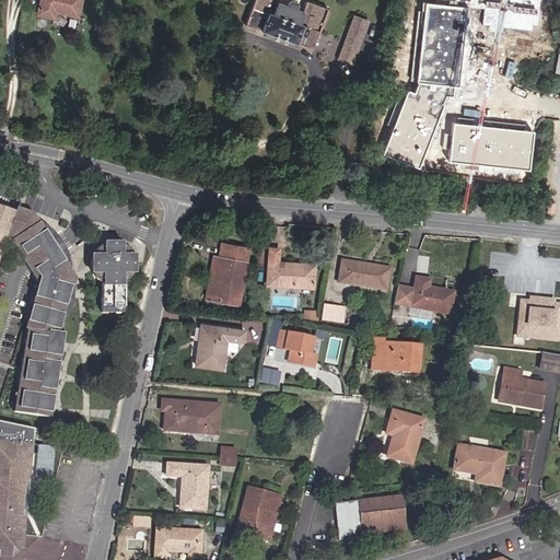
[(50,23),(53,14),(74,20),(79,0),(35,0),(31,19),(50,23)]
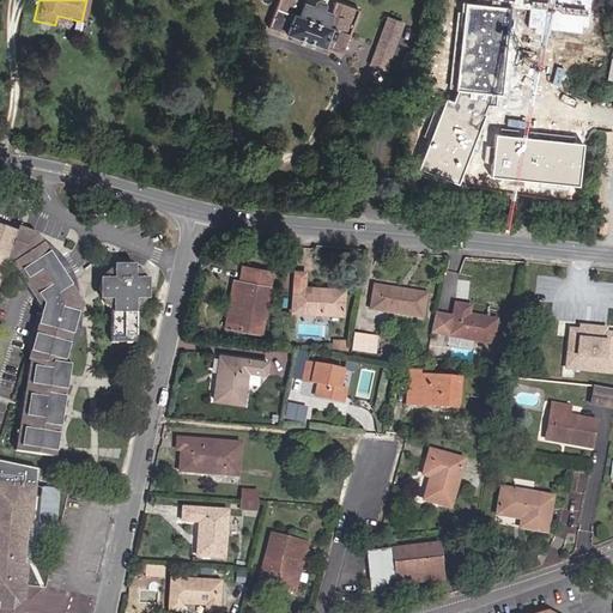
[(356,13),(332,5),(327,17),(303,8),(304,0),(275,0),(266,29),(340,55),(356,13)]
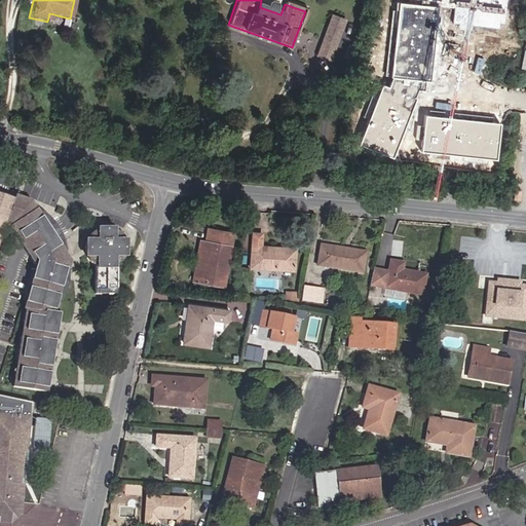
[(409,0),(408,4),(438,7),(451,8),(451,0),(409,0)]
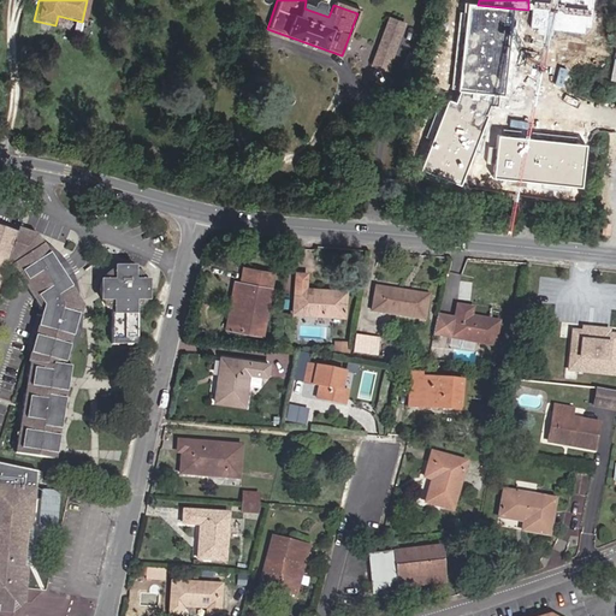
[(582,0),(528,0),(528,10),(527,27),(580,31),(582,0)]
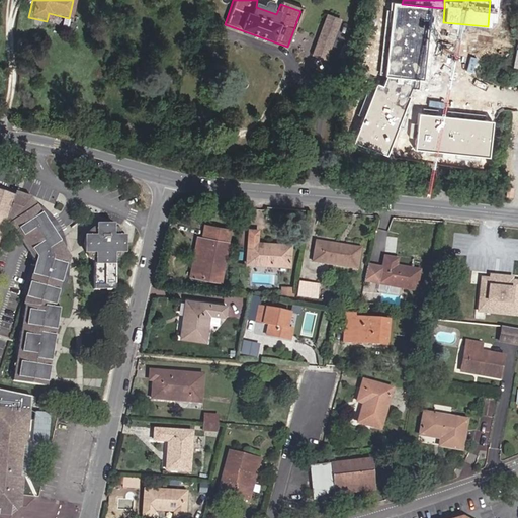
[(395,4),(387,78),(418,81),(424,81),(431,7),(402,4),(395,4)]
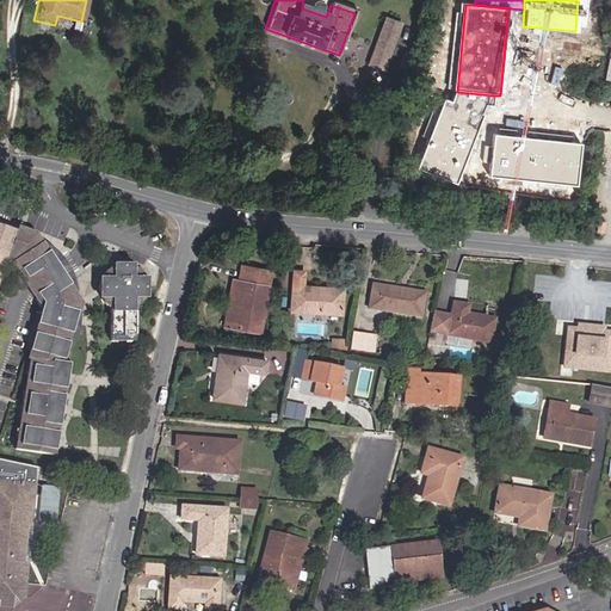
[(393,61),(394,55),(399,56),(401,49),(395,48),(403,18),(394,14),(381,57),(393,61)]
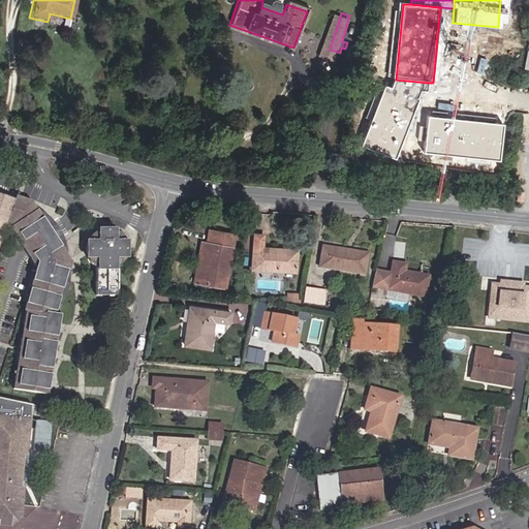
[(392,89),(383,86),(361,145),(395,158),(417,100),(414,100),(419,90),(426,91),(427,83),(396,80),(392,89)]
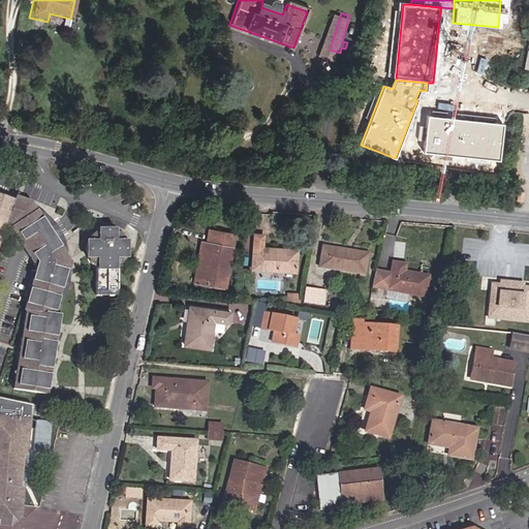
[(502,124),(427,116),(423,152),(498,160),(502,124)]
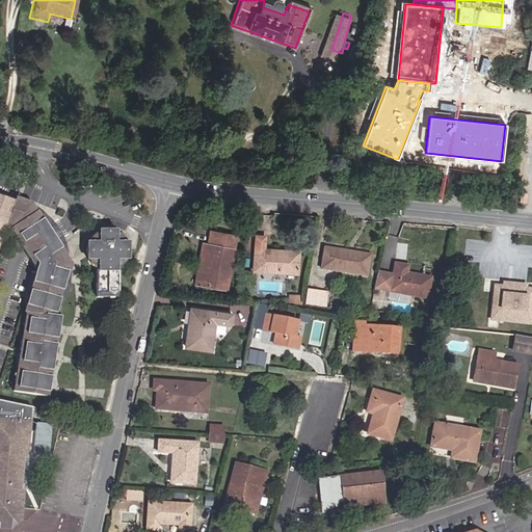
[(5,220),(12,200),(0,194),(0,236),(4,224),(5,220)]
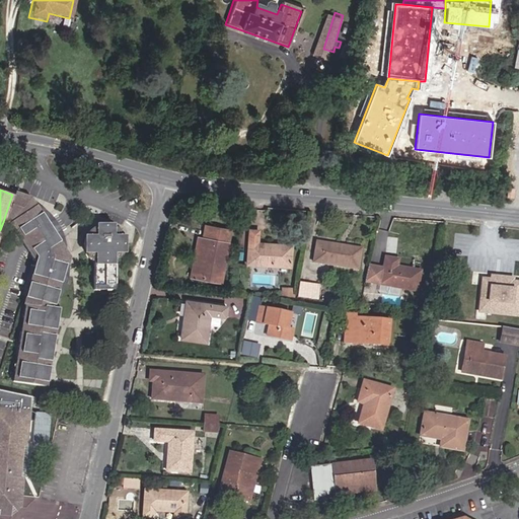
[(44,220),(32,204),(28,197),(13,192),(12,195),(5,215),(11,217),(22,234),(44,220)]
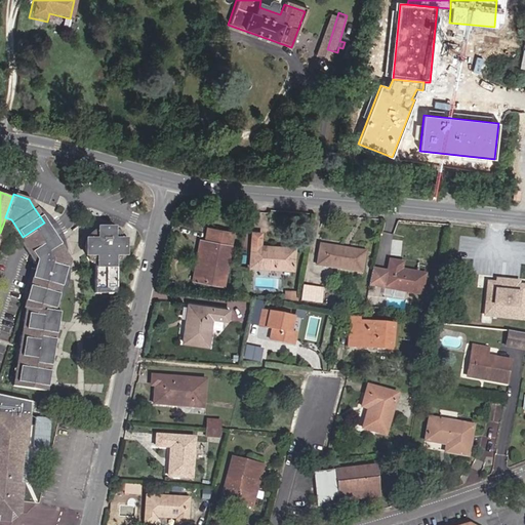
[(54,226),(49,218),(41,210),(33,206),(44,223),(48,230),(52,236),(57,243),(64,252),(63,245),(58,232),(54,226)]
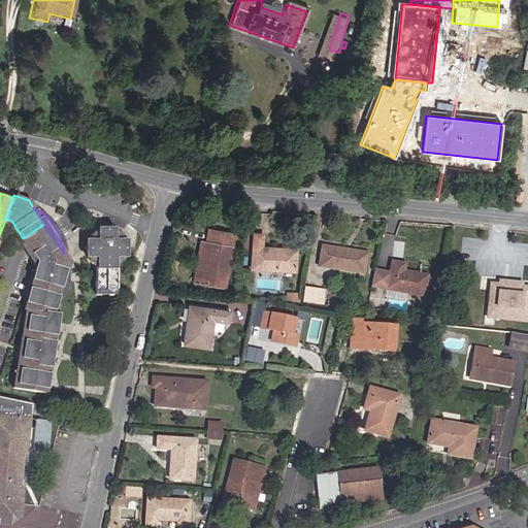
[(23,238),(11,221),(5,219),(4,223),(8,225),(24,249),(32,261),(37,259),(31,251),(23,238)]
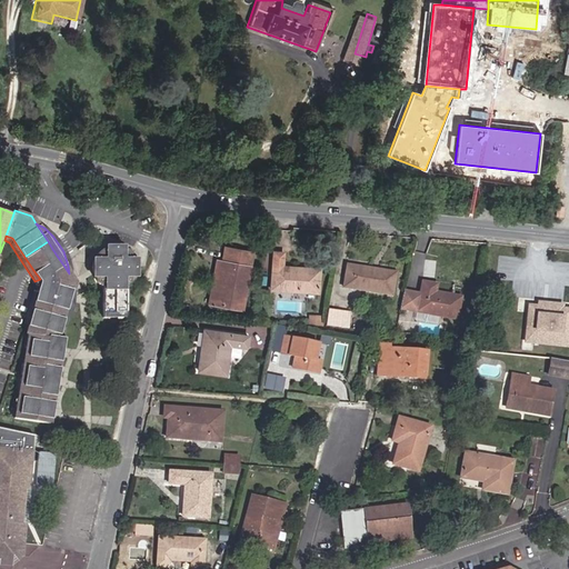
[(57,256),(48,241),(25,257),(33,270),(57,256)]
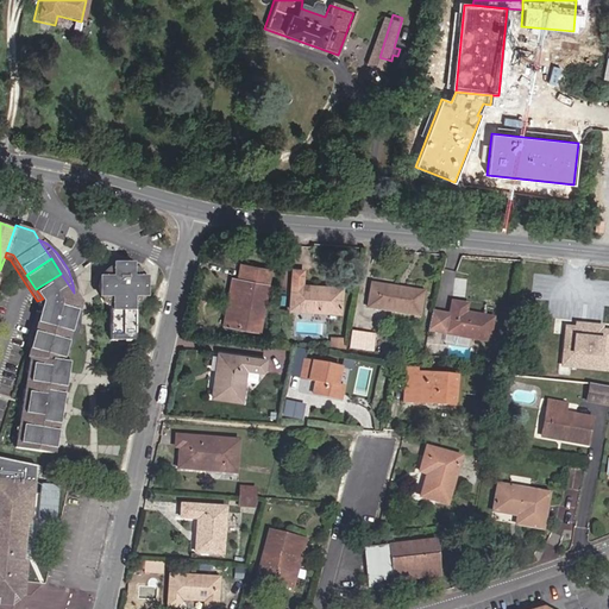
[(145,281),(143,271),(135,264),(127,261),(115,261),(108,264),(101,271),(98,280),(98,284),(101,284),(102,289),(101,289),(100,294),(102,299),(110,306),(110,332),(133,332),(133,306),(143,296),(145,288),(145,281)]
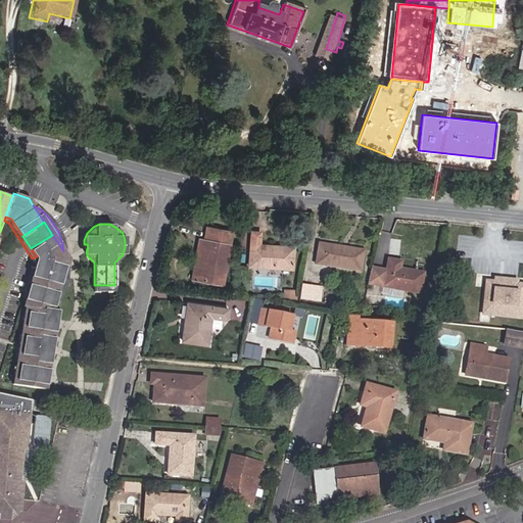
[(207,242),(200,241),(193,278),(224,282),(234,234),(210,229),(207,242)]
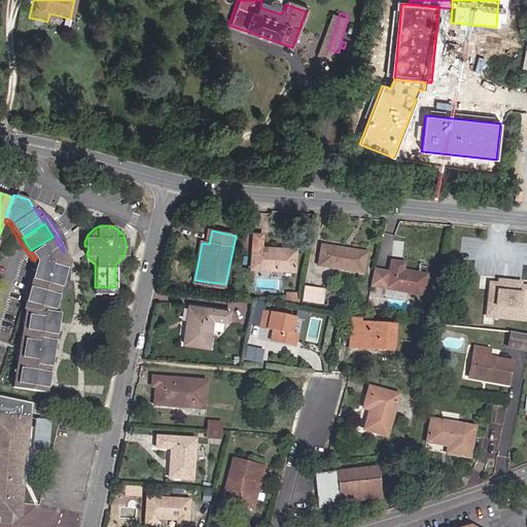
[(296,252),(279,250),(279,247),(264,246),(265,233),(256,233),(253,269),(295,272),(296,252)]
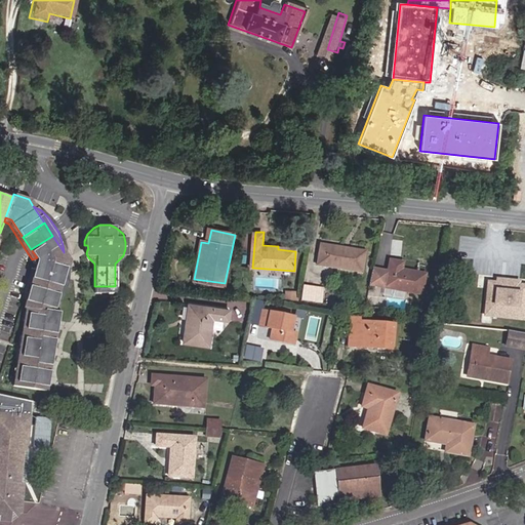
[(51,311),(61,276),(64,266),(66,265),(68,258),(64,252),(57,243),(52,236),(31,249),(37,257),(24,307),(29,308),(23,345),(50,349),(51,345),(52,333),(55,319),(56,312),(51,311)]
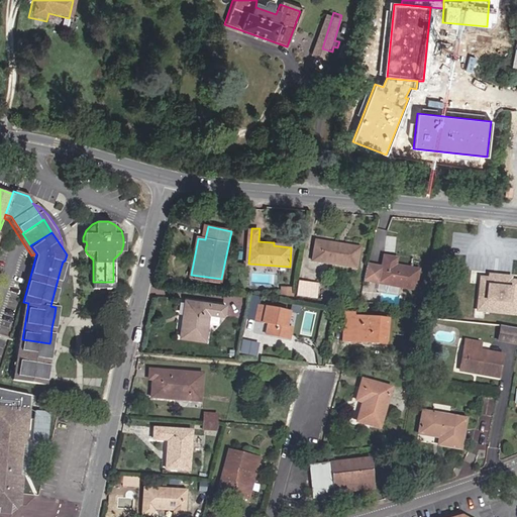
[(356,266),(359,244),(316,238),(313,261),(356,266)]
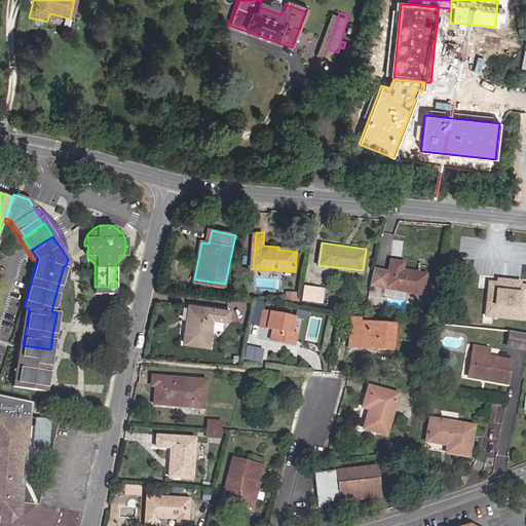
[(405,268),(406,260),(390,258),(388,268),(374,265),(371,285),(423,294),(427,272),(405,268)]
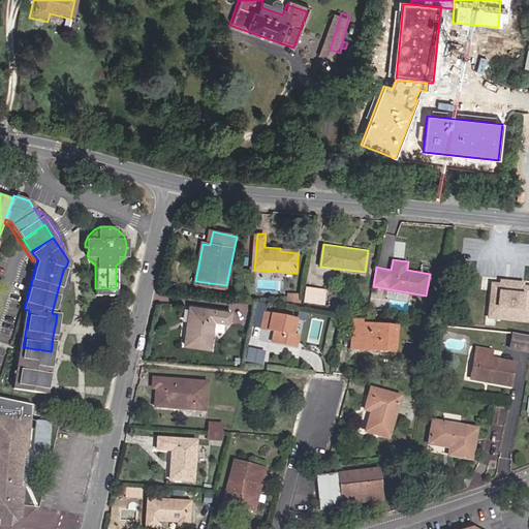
[(57,314),(65,279),(61,278),(52,313),(57,314)]
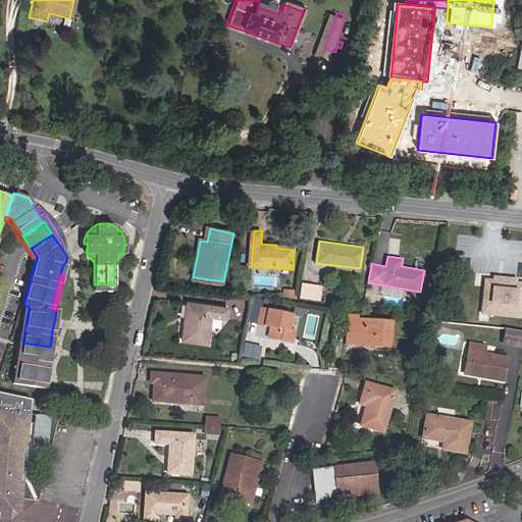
[(493,280),(485,279),(481,316),(521,320),(521,283),(519,283),(519,279),(494,276),(493,280)]
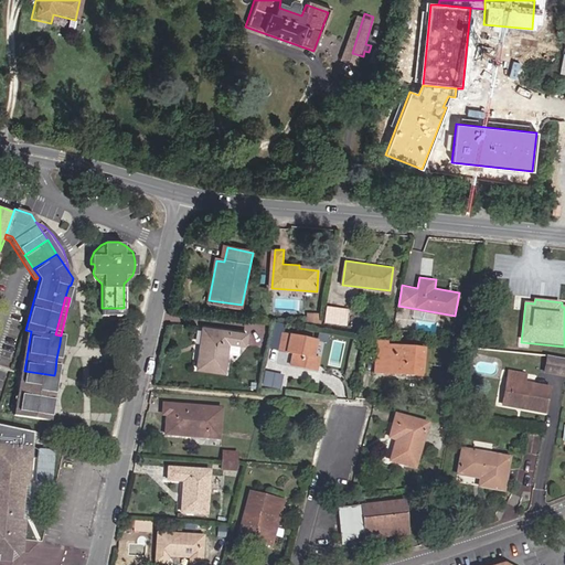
[(349,324),(350,306),(324,306),(324,324),(349,324)]
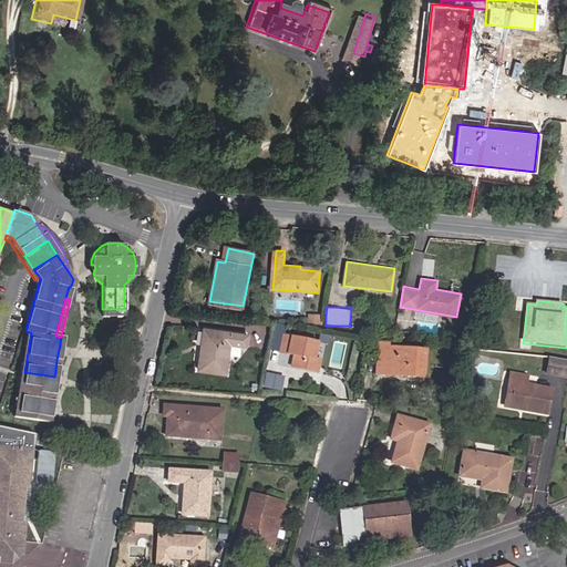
[(226,373),(230,344),(246,346),(247,334),(203,329),(198,370),(226,373)]
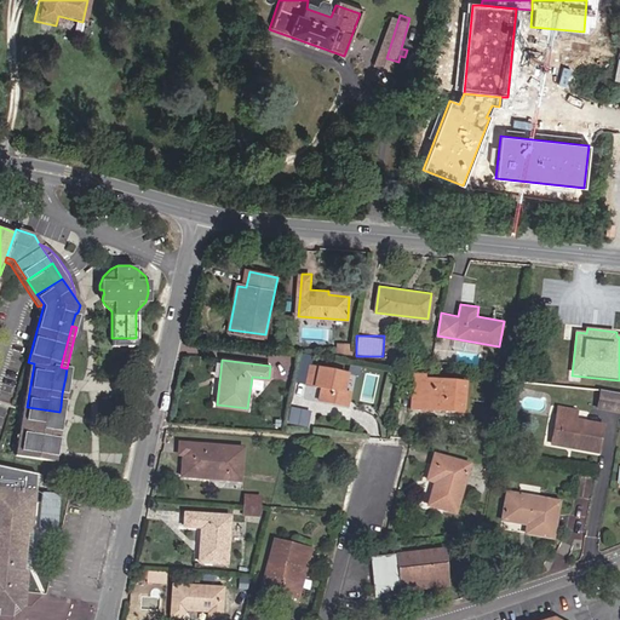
[(34,363),(28,362),(13,454),(19,454),(27,411),(27,407),(34,363)]
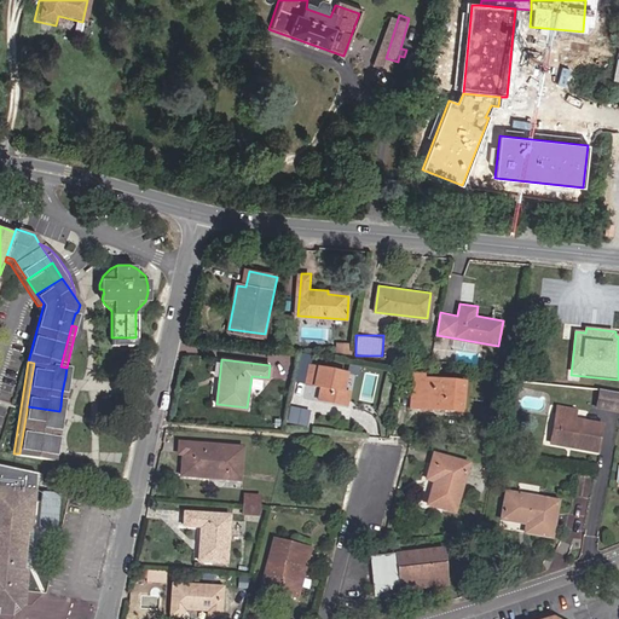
[(308,383),(325,387),(322,399),(347,405),(351,391),(345,389),(348,374),(313,364),(308,383)]
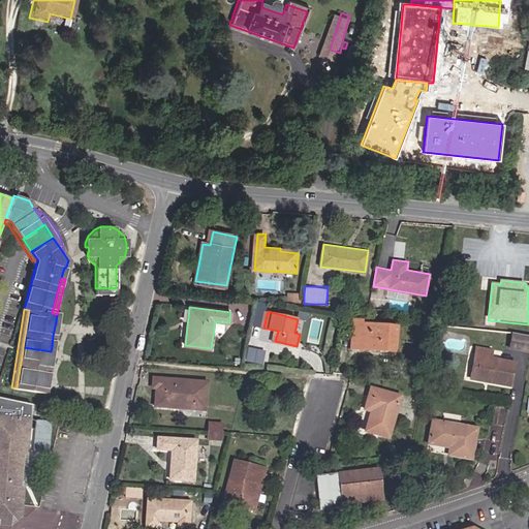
[(352,349),(399,352),(402,327),(353,323),(352,349)]
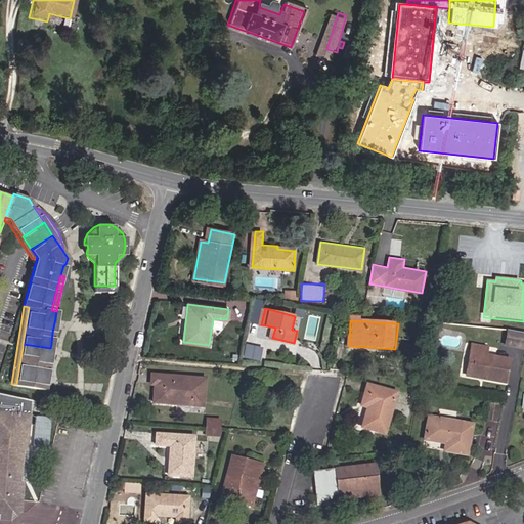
[(515,349),(517,334),(507,333),(505,348),(515,349)]
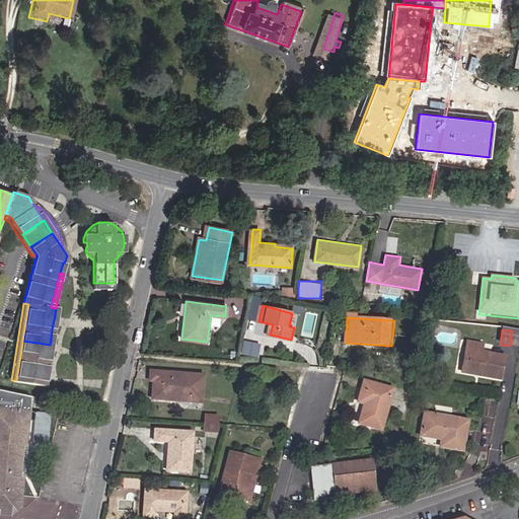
[(518,346),(518,330),(512,330),(510,346),(518,346)]
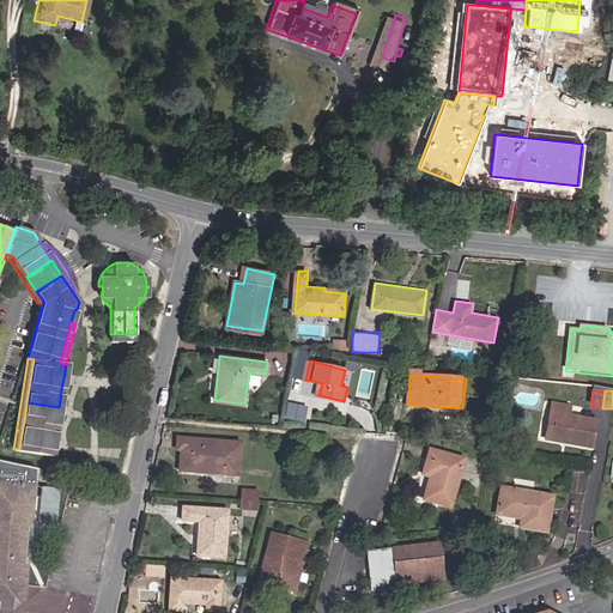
[(548,405),(547,414),(556,416),(551,442),(590,449),(595,419),(568,414),(570,408),(548,405)]
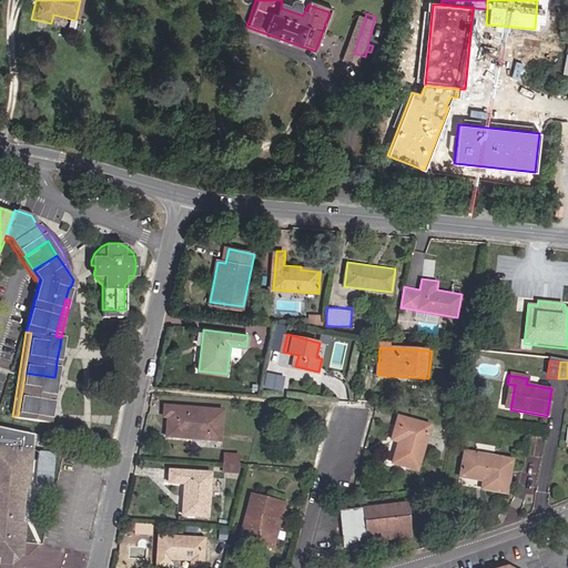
[(52,392),(53,381),(24,376),(18,416),(48,422),(52,392)]
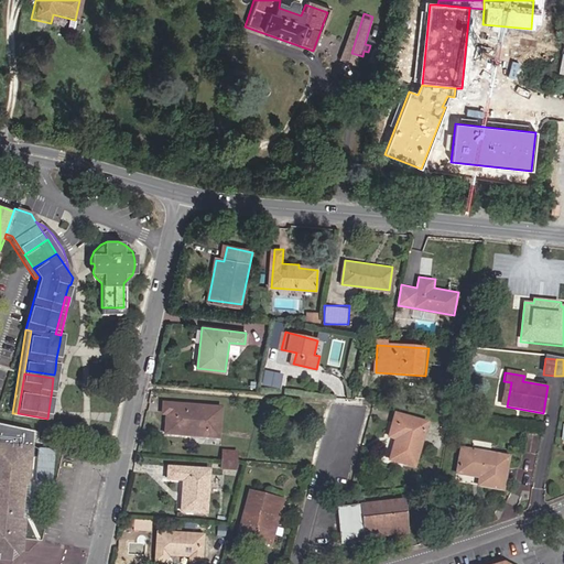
[(499,405),(507,407),(511,382),(503,381),(499,405)]
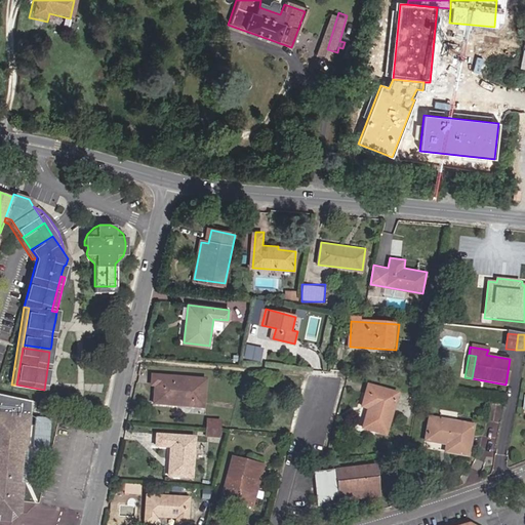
[(206,379),(158,374),(157,386),(155,403),(204,407),(206,379)]
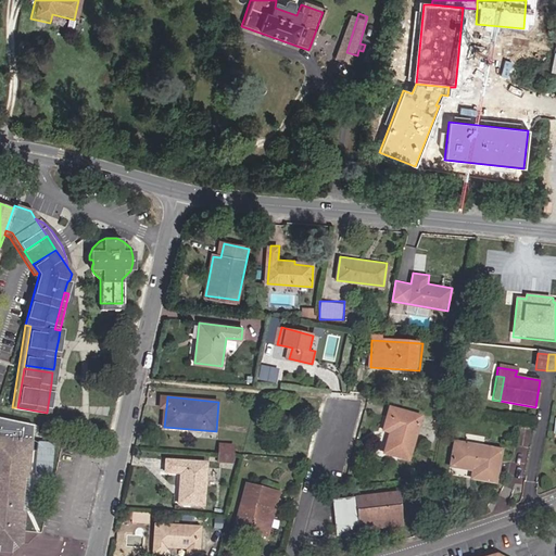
[(391,407),(384,431),(394,433),(390,454),(411,459),(421,415),(391,407)]
